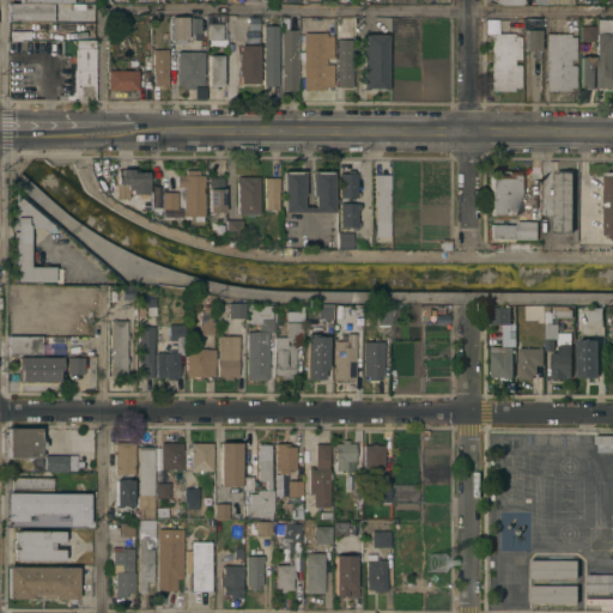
[(8,20),(8,4),(18,4),(52,4),(52,20),(8,20)]
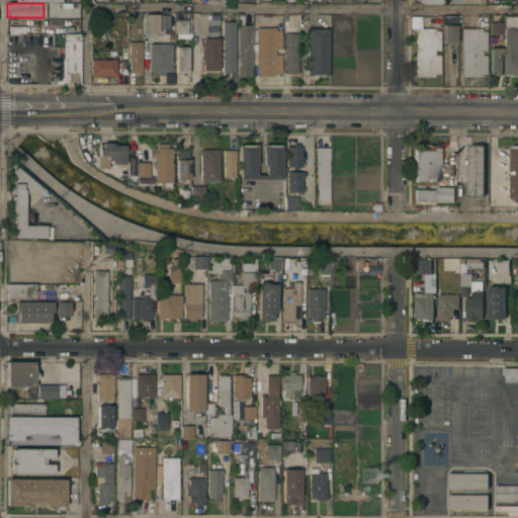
[(163,33),(163,28),(158,28),(158,32),(156,32),(156,36),(148,36),(148,32),(145,33),(145,13),(158,13),(158,15),(169,14),(170,33),(163,33)]
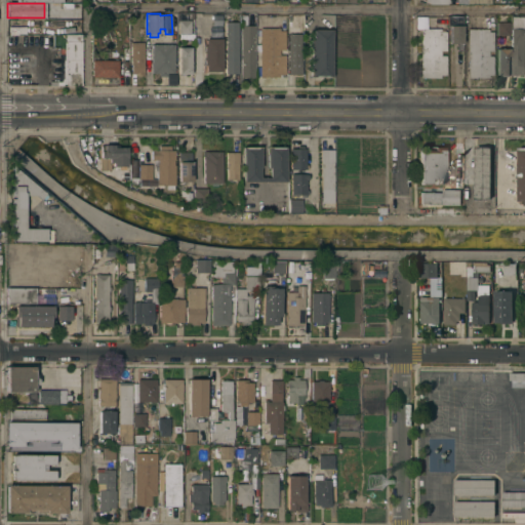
[(524,75),(511,75),(511,16),(524,16),(524,75)]
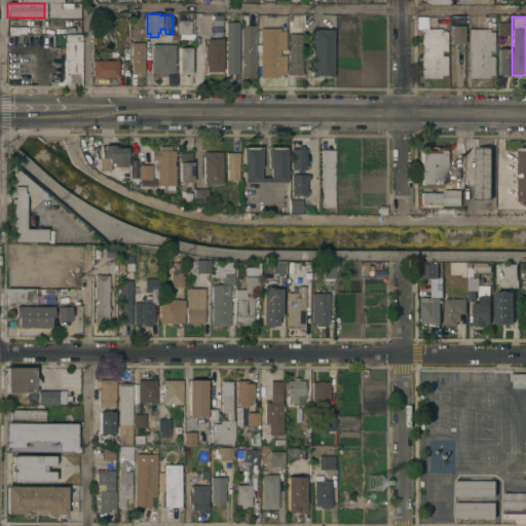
[(191,19),(191,38),(180,38),(180,33),(179,33),(179,19),(191,19)]
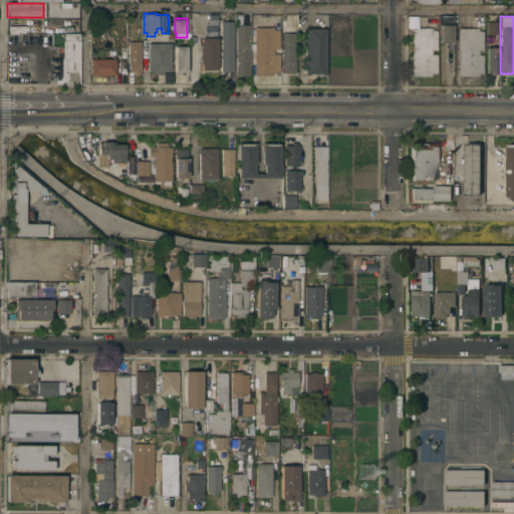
[(233,20),(233,71),(221,71),(221,21),(233,20)]
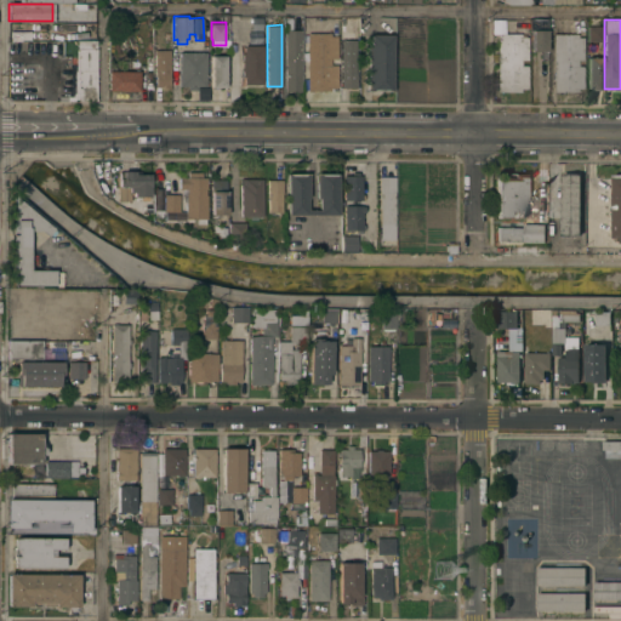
[(603,41),(588,41),(588,26),(603,26),(603,41)]
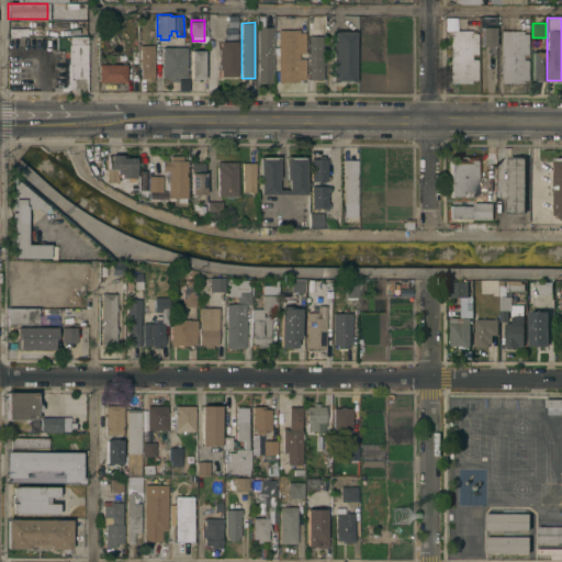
[(272,82),(259,82),(259,26),(272,26),(272,82)]
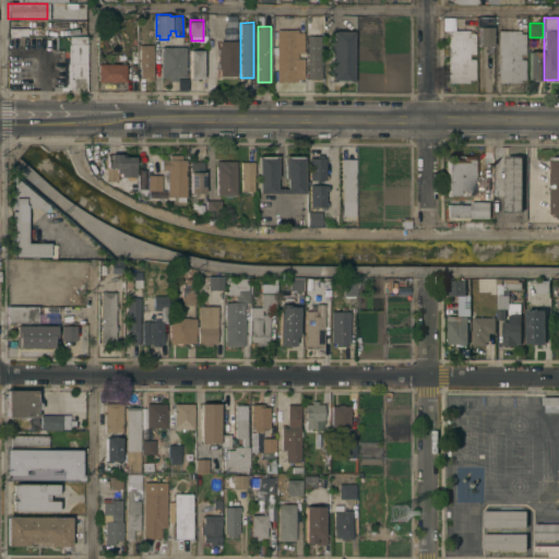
[(491,46),(478,45),(478,27),(492,27),(491,46)]
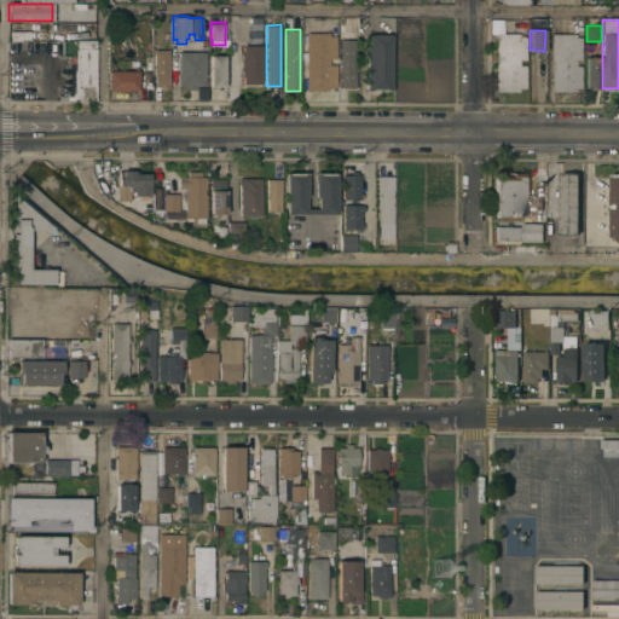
[(336,58),(329,58),(329,64),(336,64),(336,87),(329,87),(329,91),(307,91),(307,33),(329,33),(329,35),(336,35),(336,58)]
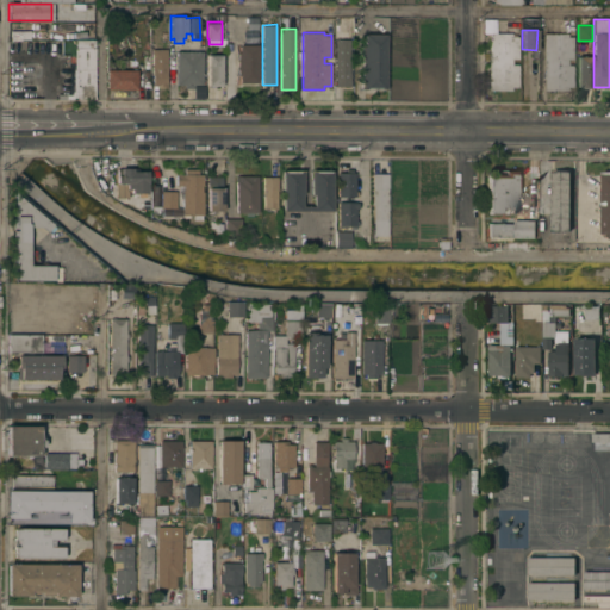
[(518,58),(511,58),(511,64),(517,64),(517,86),(511,86),(511,89),(489,89),(489,33),(511,32),(511,36),(518,36),(518,58)]
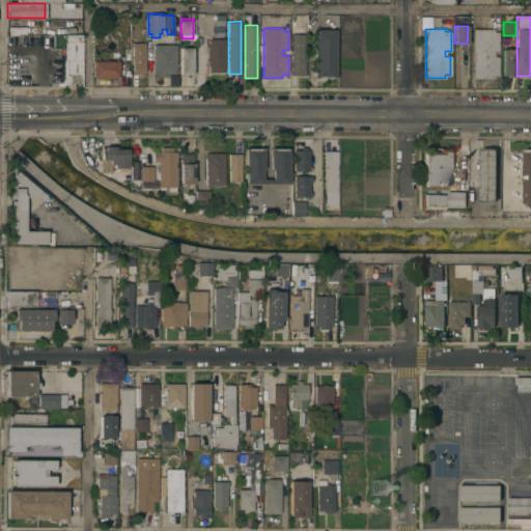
[(335,77),(314,77),(314,38),(317,38),(317,29),(335,29),(335,77)]
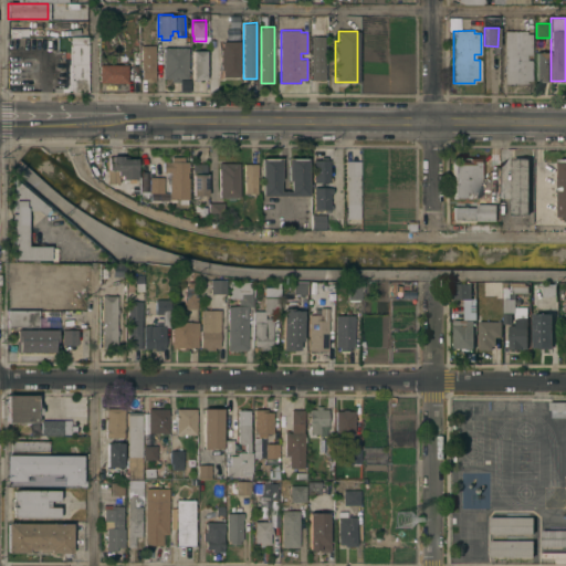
[(532,54),(526,54),(527,60),(531,60),(531,81),(526,81),(526,83),(505,83),(504,31),(526,31),(526,33),(532,33),(532,54)]
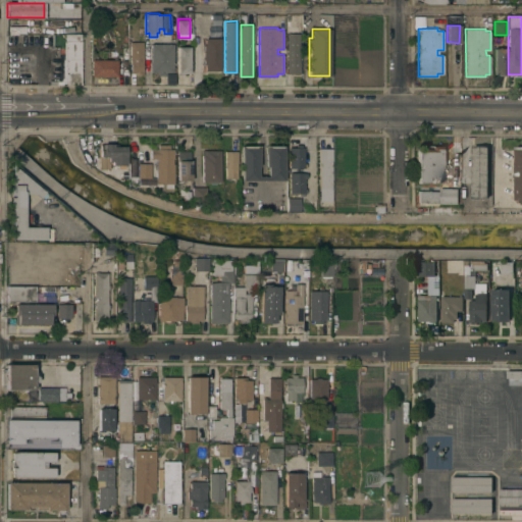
[(286,73),(288,34),(296,34),(296,43),(299,43),(299,61),(300,61),(300,73),(286,73)]
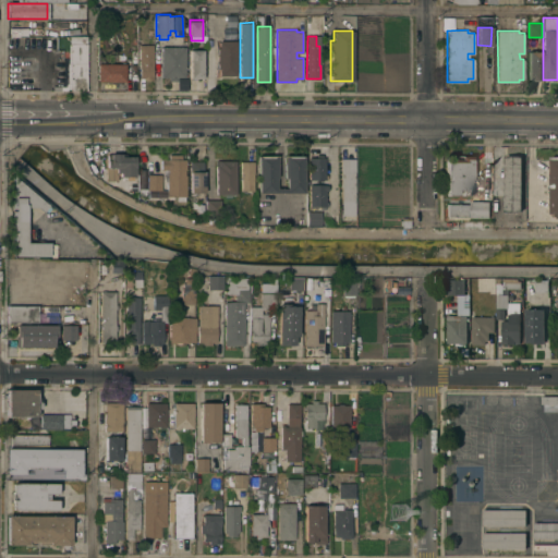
[(86,64),(85,64),(86,89),(70,89),(70,88),(51,88),(51,84),(67,84),(67,63),(68,63),(68,44),(69,44),(69,37),(86,37),(86,64)]
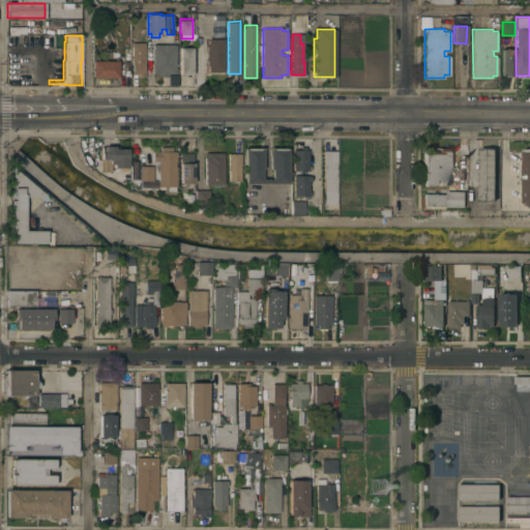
[(224,71),(207,71),(207,65),(205,65),(205,45),(207,45),(207,38),(224,38),(224,71)]
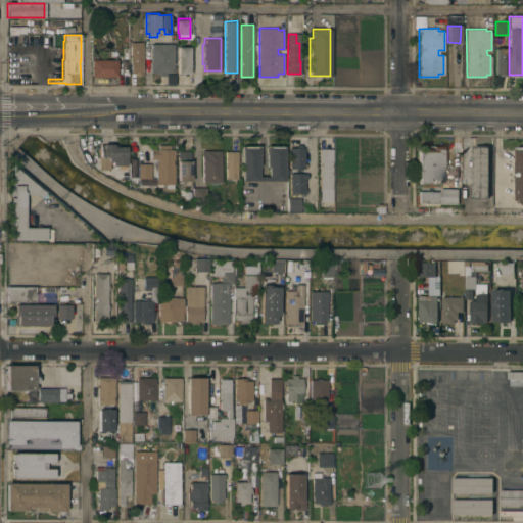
[(143,75),(136,75),(136,73),(131,73),(131,60),(130,60),(131,41),(143,41),(143,75)]
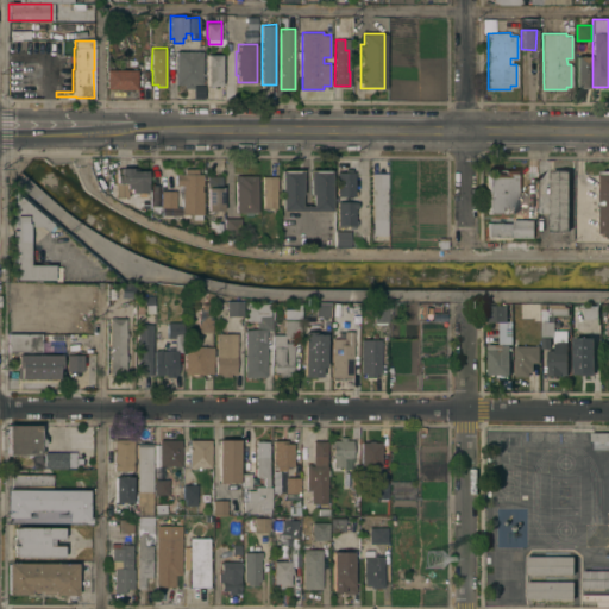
[(202,50),(202,85),(194,85),(194,88),(184,88),(184,85),(176,85),(176,50),(202,50)]
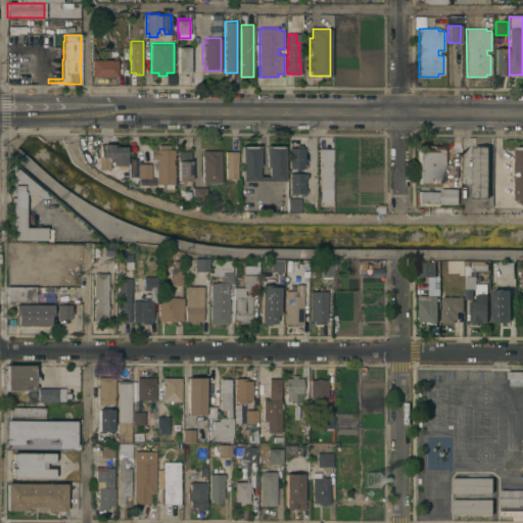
[(189,46),(189,49),(190,49),(190,73),(178,73),(178,46),(189,46)]
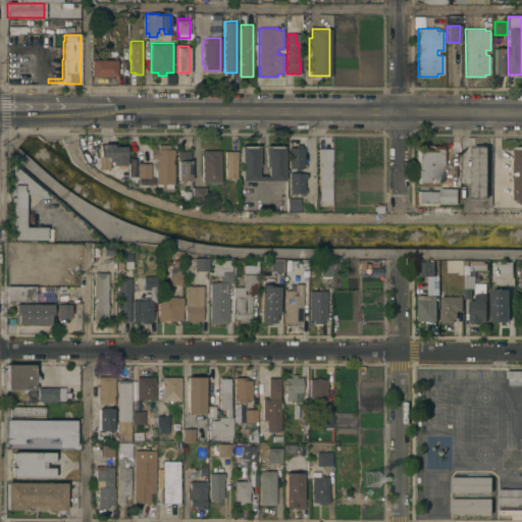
[(507,74),(494,74),(493,48),(506,48),(507,74)]
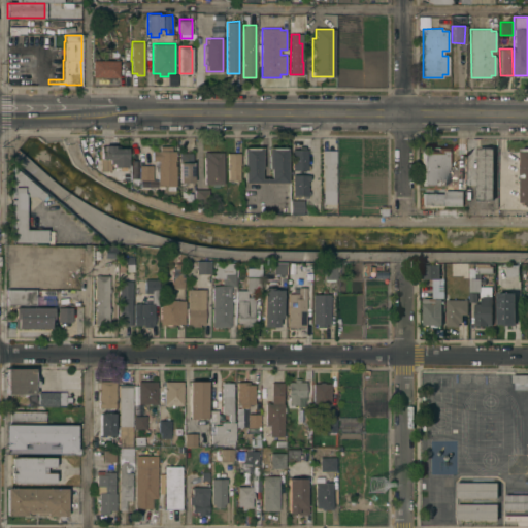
[(119,60),(119,77),(114,77),(92,77),(93,60),(119,60)]
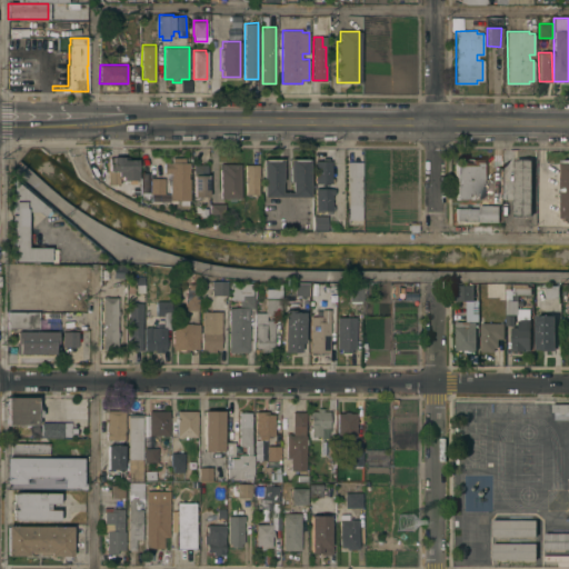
[(107,172),(109,172),(109,156),(123,157),(123,159),(137,159),(137,179),(121,179),(121,176),(119,176),(119,185),(108,183),(108,178),(107,178),(107,172)]
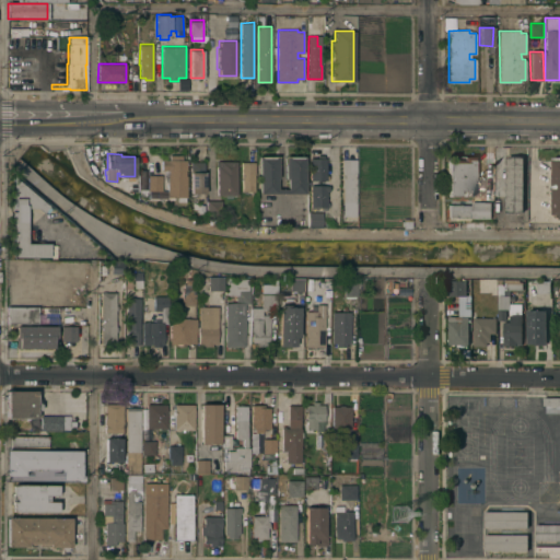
[(176,200),(176,197),(166,197),(167,174),(167,170),(161,170),(161,160),(168,160),(168,154),(182,154),(182,160),(186,160),(186,171),(185,171),(184,175),(186,175),(186,200),(176,200)]
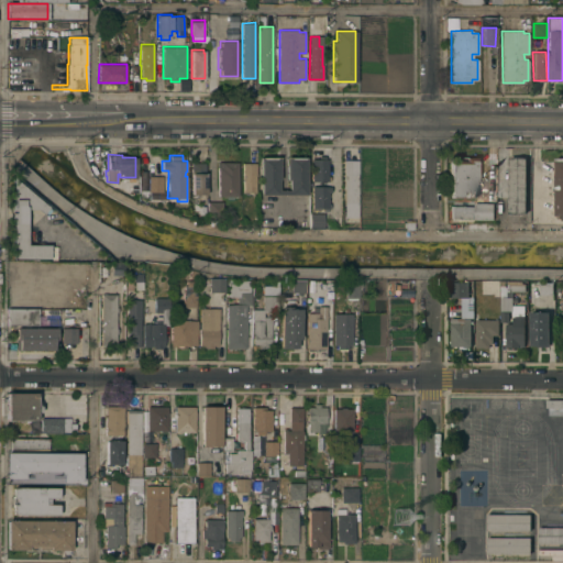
[(327,176),(329,176),(329,180),(310,180),(310,159),(318,159),(318,156),(324,156),(324,158),(327,158),(327,176)]
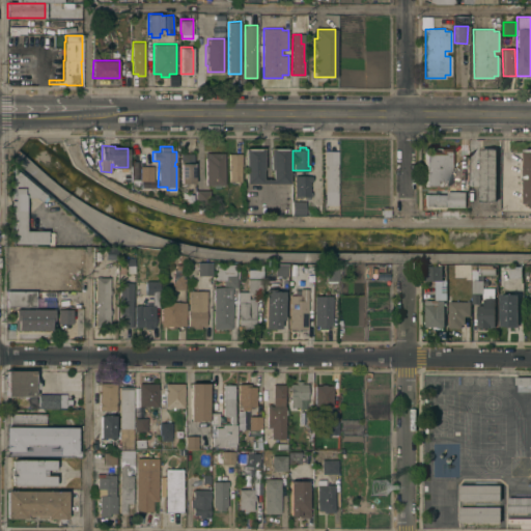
[(448,185),(439,185),(439,182),(435,182),(435,185),(424,185),(424,151),(430,151),(430,147),(448,148),(448,185)]
